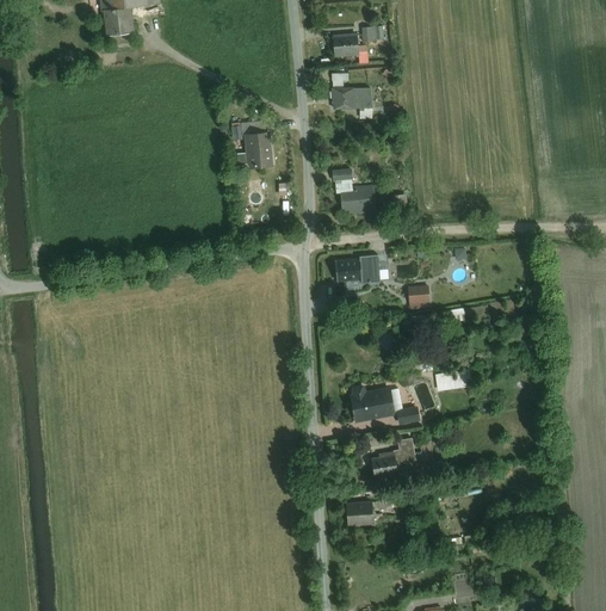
[(107,8),(110,35),(137,32),(135,5),(107,8)]
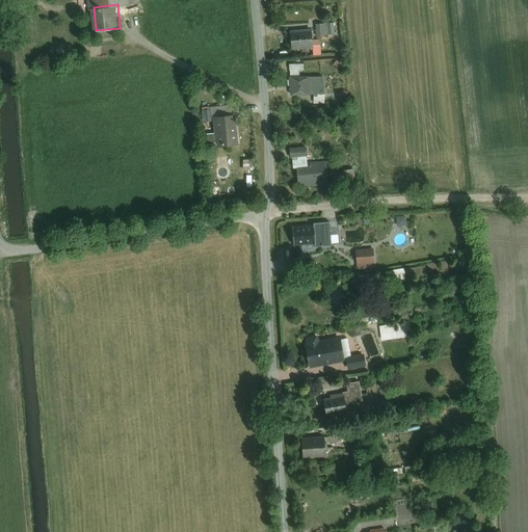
[(324,22),(313,23),(314,36),(325,36),(325,34),(324,22)]
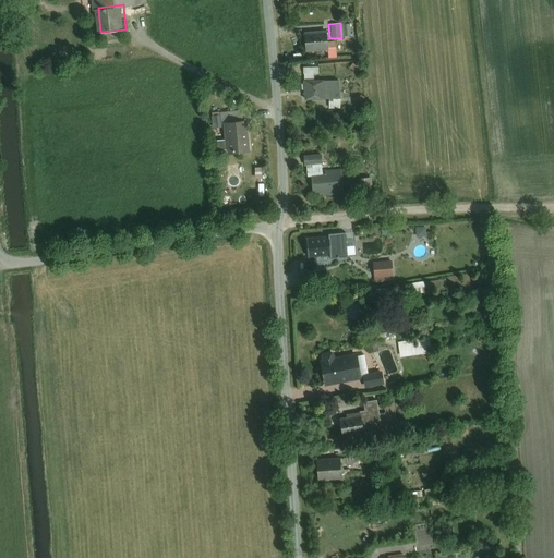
[(340,23),(341,36),(349,35),(348,23),(340,23)]
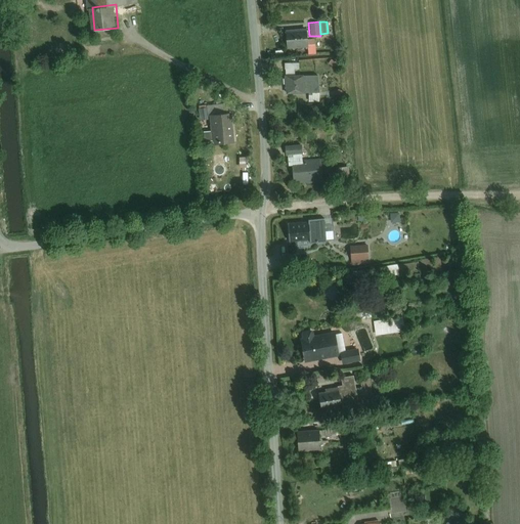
[(307,31),(284,32),(285,46),(307,45),(307,31)]
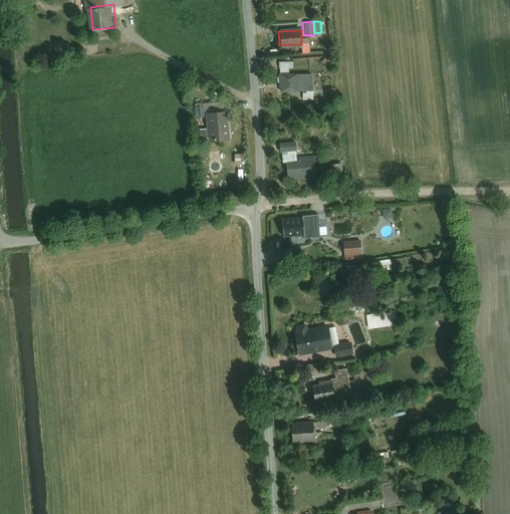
[(296,72),(278,73),(279,91),(297,90),(296,72)]
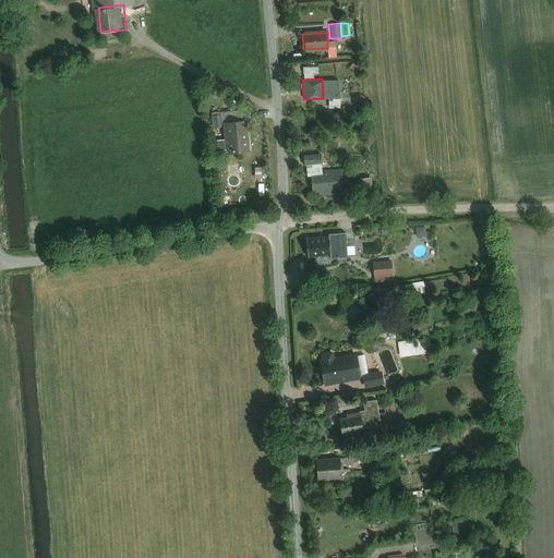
[(337,79),(322,79),(323,98),(338,98),(337,79)]
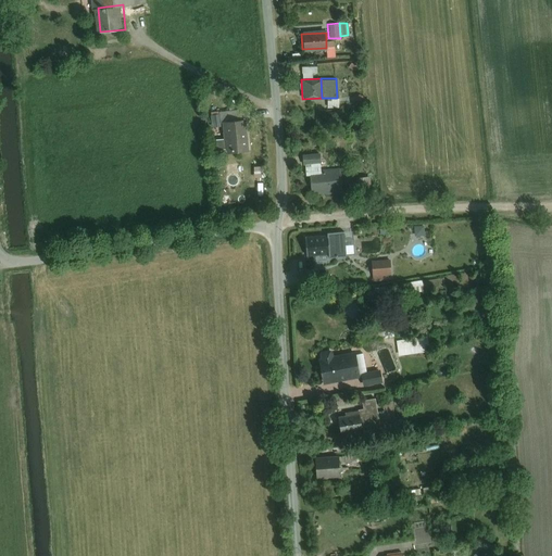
[(222,111),(223,121),(243,118),(242,109),(222,111)]
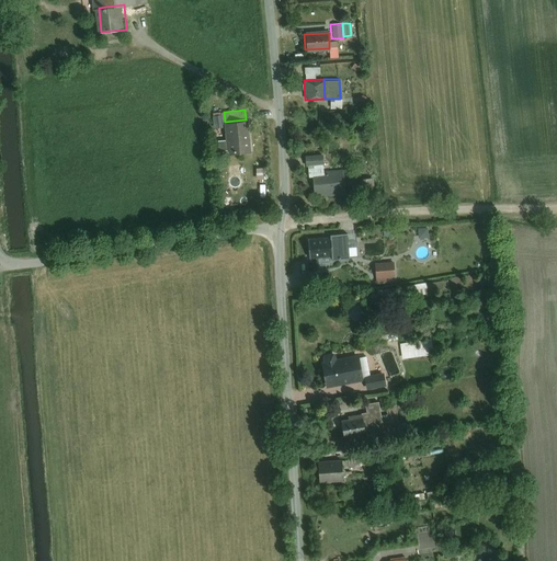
[(222,114),(212,115),(213,128),(223,127),(222,114)]
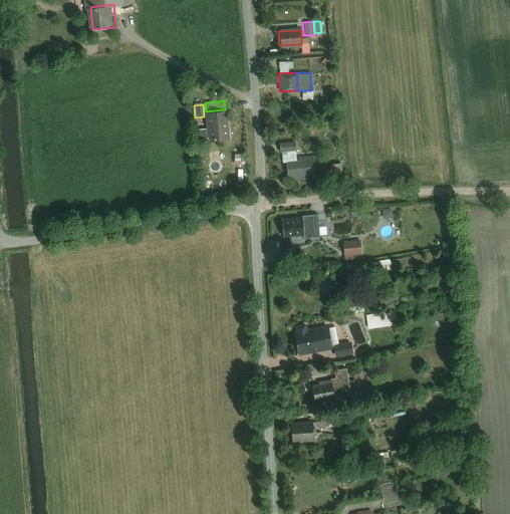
[(225,109),(206,111),(208,127),(209,137),(209,141),(230,139),(227,109),(225,109)]
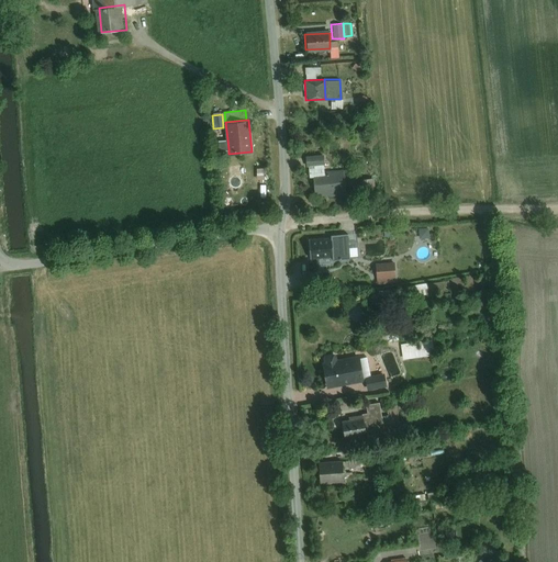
[(229,149),(227,139),(216,141),(218,150),(229,149)]
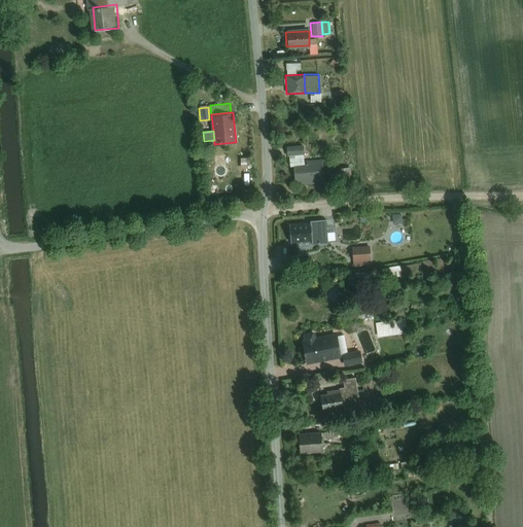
[(304,154),(303,145),(286,147),(287,155),(304,154)]
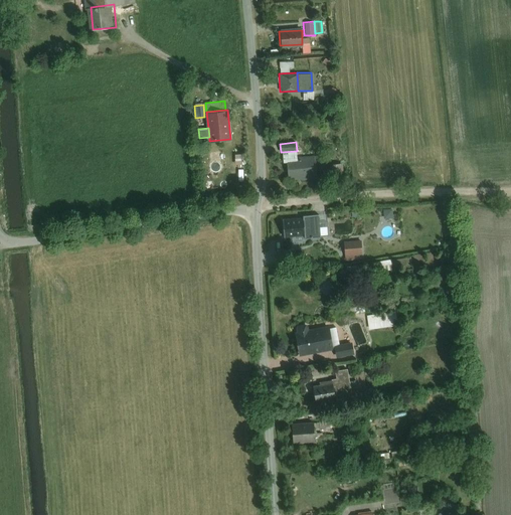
[(297,151),(281,152),(282,162),(286,162),(288,180),(317,177),(315,156),(297,157),(297,151)]
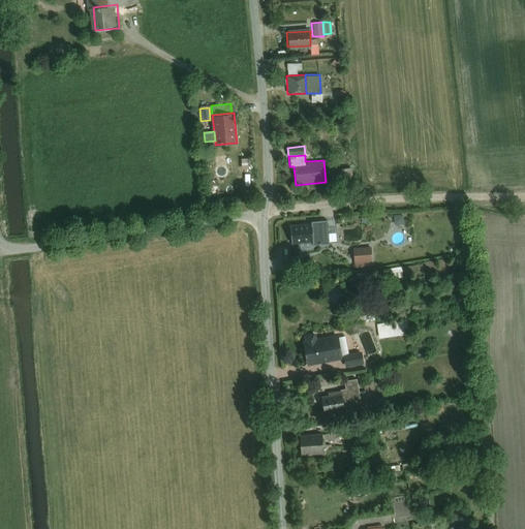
[(351,167),(339,167),(339,178),(350,178),(351,167)]
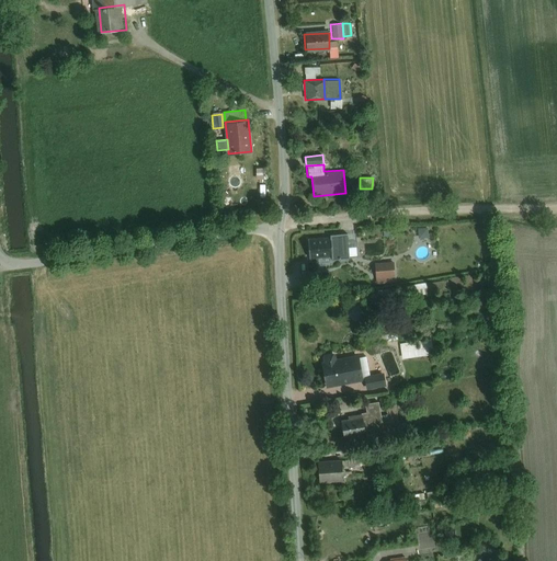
[(361,238),(360,225),(345,227),(347,233),(348,240),(361,238)]
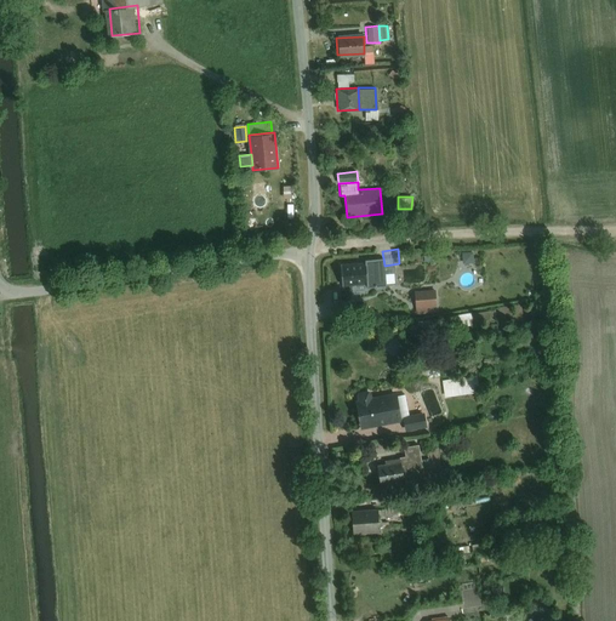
[(369,286),(386,285),(385,266),(383,258),(366,260),(366,262),(369,283),(369,286)]
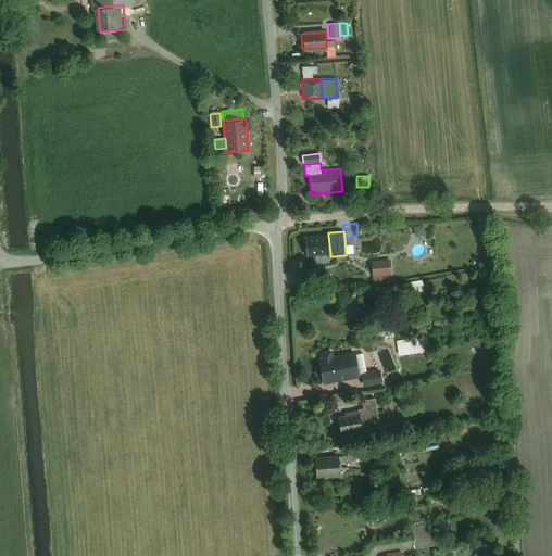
[(328,235),(304,238),(305,256),(330,253),(328,235)]
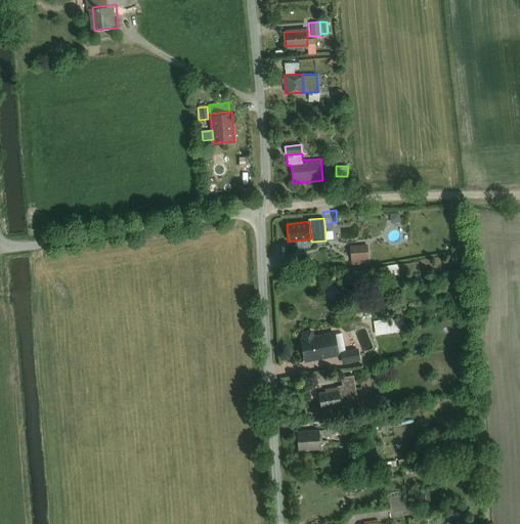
[(369,245),(349,246),(349,249),(350,259),(364,258),(370,258),(369,245)]
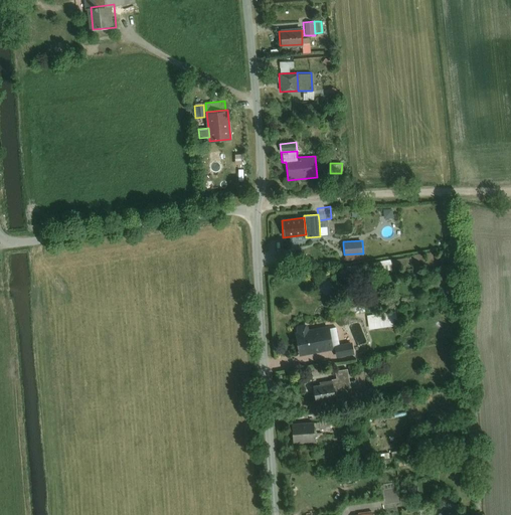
[(331,255),(344,254),(343,244),(330,245),(331,255)]
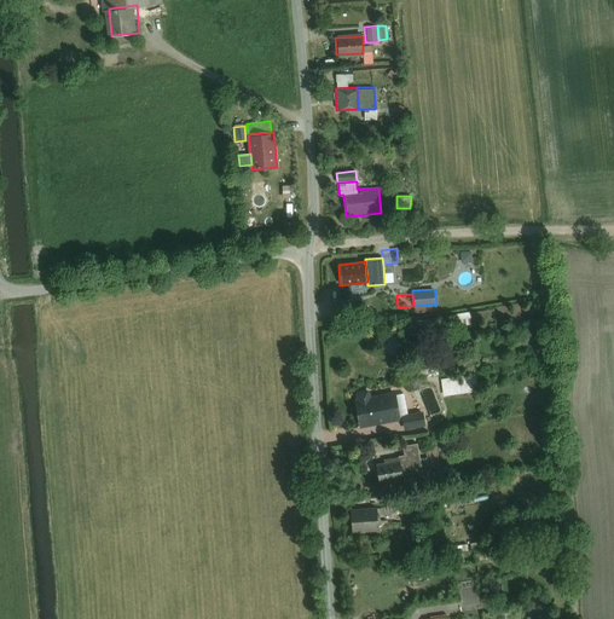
[(487,310),(407,323),(410,336),(490,324),(487,310)]
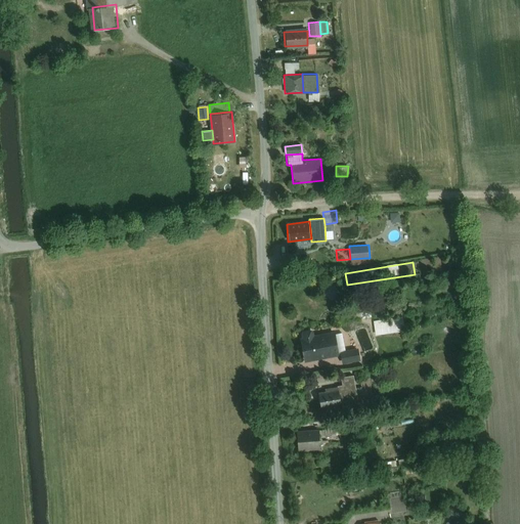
[(364,307),(339,311),(341,322),(365,318),(364,307)]
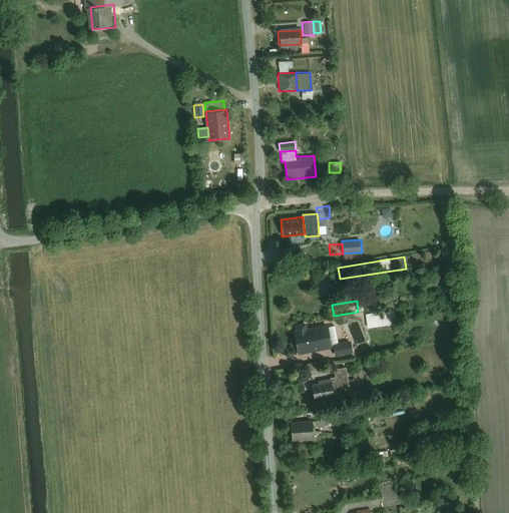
[(392,309),(364,313),(366,329),(394,325),(392,309)]
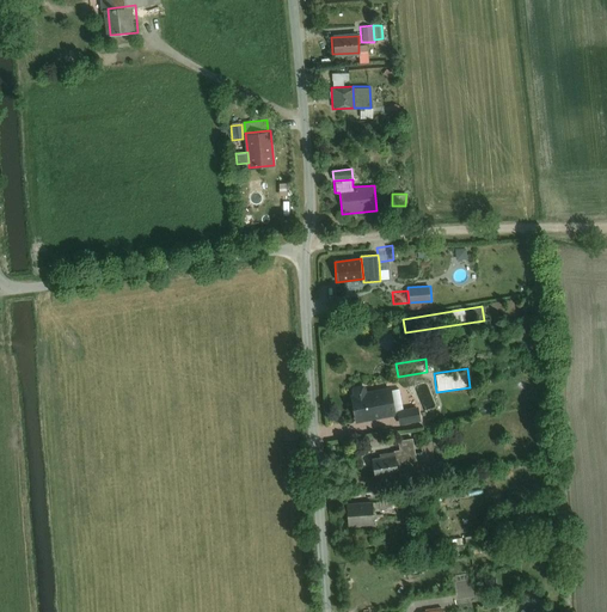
[(366,386),(349,390),(355,420),(396,412),(391,389),(367,393),(366,386)]
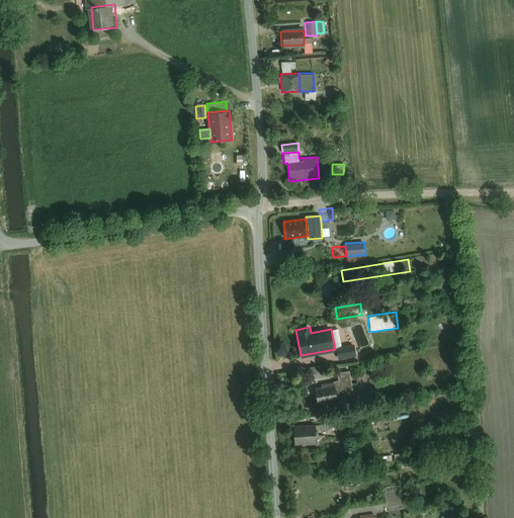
[(353,345),(335,349),(337,359),(355,355),(353,345)]
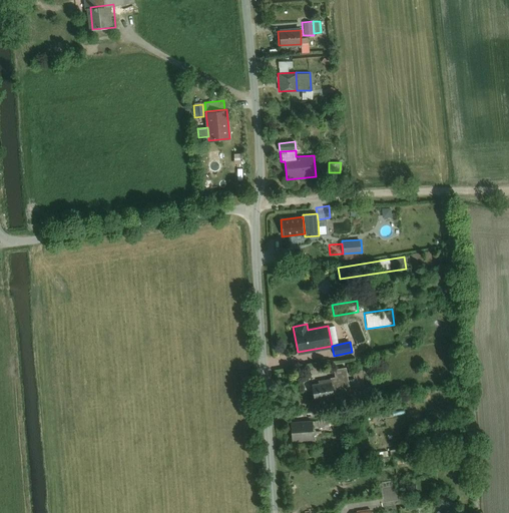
[(350,395),(345,367),(333,369),(335,377),(310,382),(314,402),(350,395)]
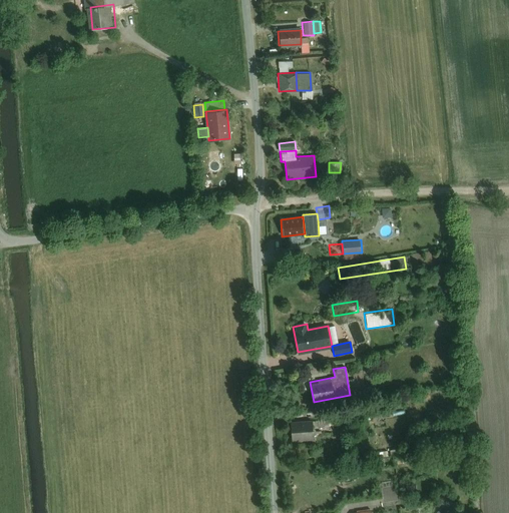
[(313,421),(290,423),(291,443),(315,441),(313,421)]
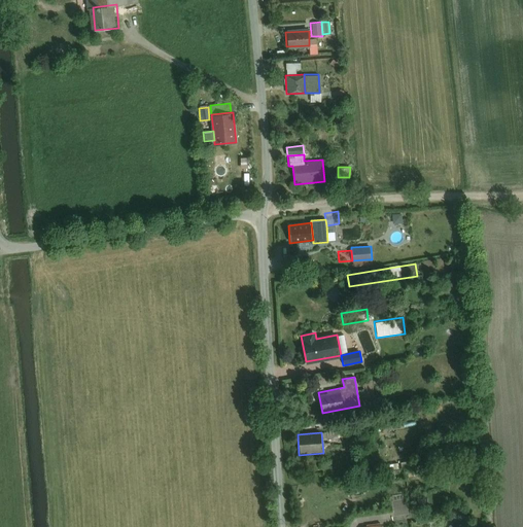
[(402,493),(389,494),(390,507),(403,507),(402,493)]
